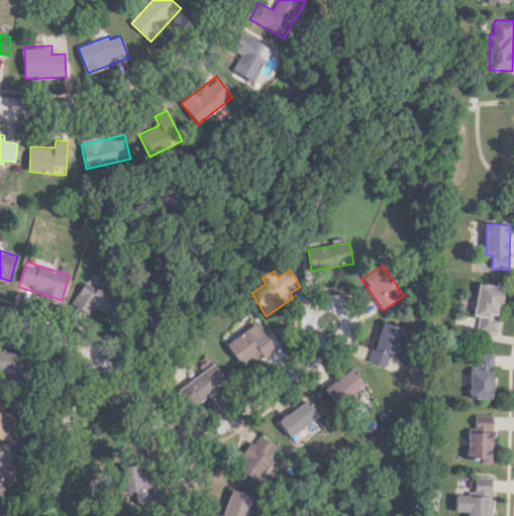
[(97,286),(95,289),(84,282),(71,305),(88,315),(93,307),(105,315),(116,297),(97,286)]
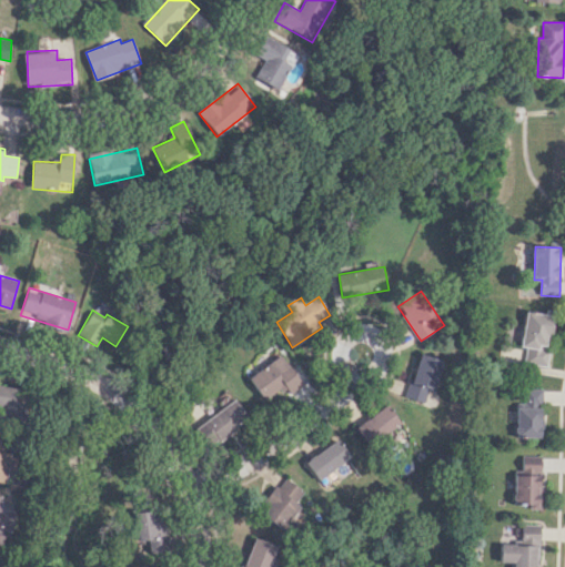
[(550,367),(552,351),(547,350),(552,315),(527,312),(523,347),(528,348),(526,364),(550,367)]
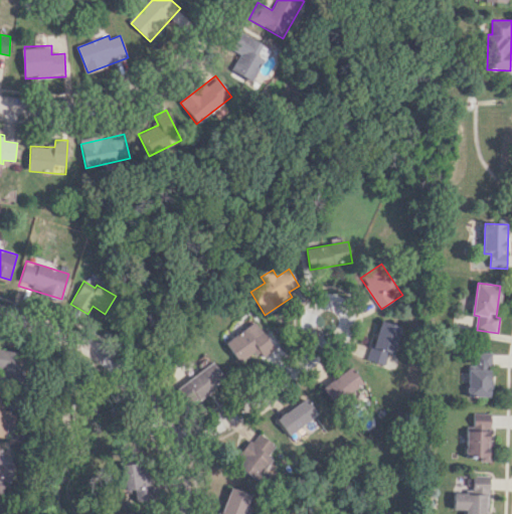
[(369,360),(389,366),(401,327),(381,321),(369,360)]
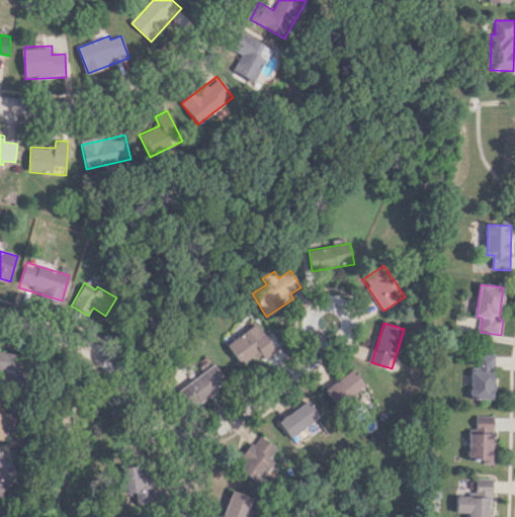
[(244,365),(257,355),(263,362),(278,350),(256,324),(229,345),(244,365)]
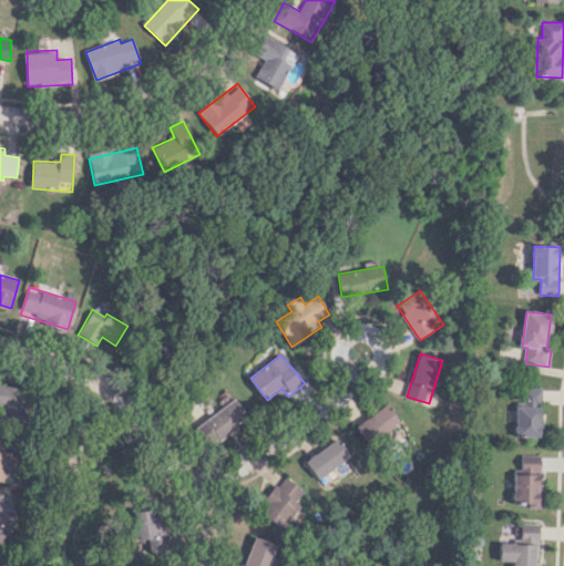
[(0,417),(20,419),(21,388),(0,386),(0,417)]
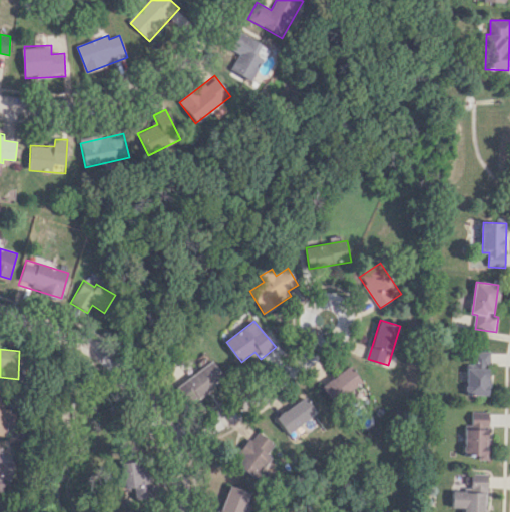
[(492,352),(471,352),(471,368),(491,368),(492,352)]
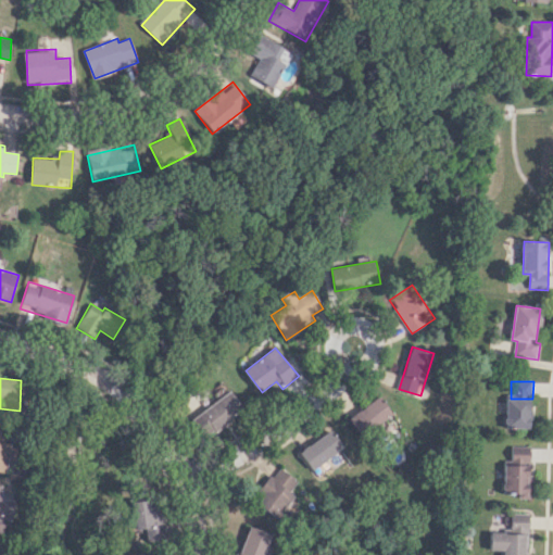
[(209,438),(247,411),(233,391),(195,419),(209,438)]
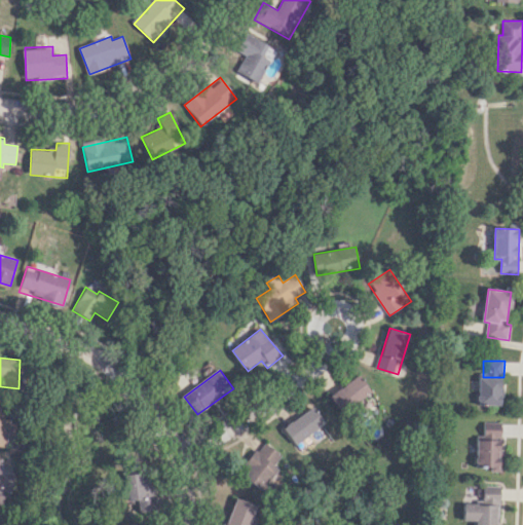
[(331,397),(344,414),(373,394),(360,375),(331,397)]
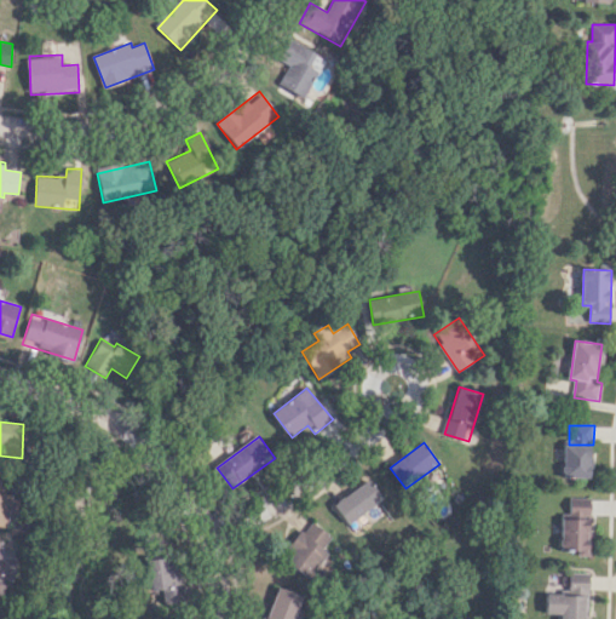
[(592,446),(565,446),(564,477),(591,477),(592,446)]
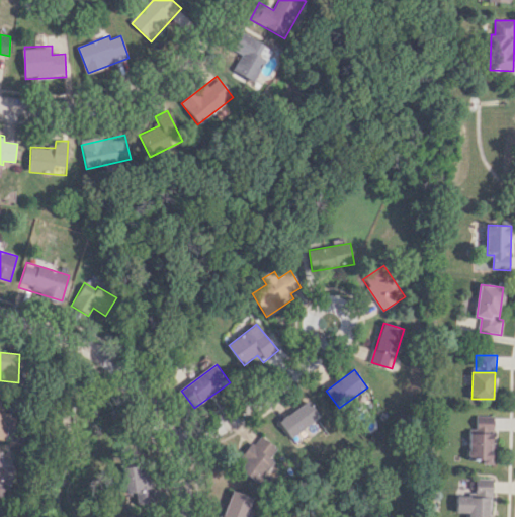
[(0,439),(6,440),(9,412),(4,411),(6,400),(0,399),(0,439)]
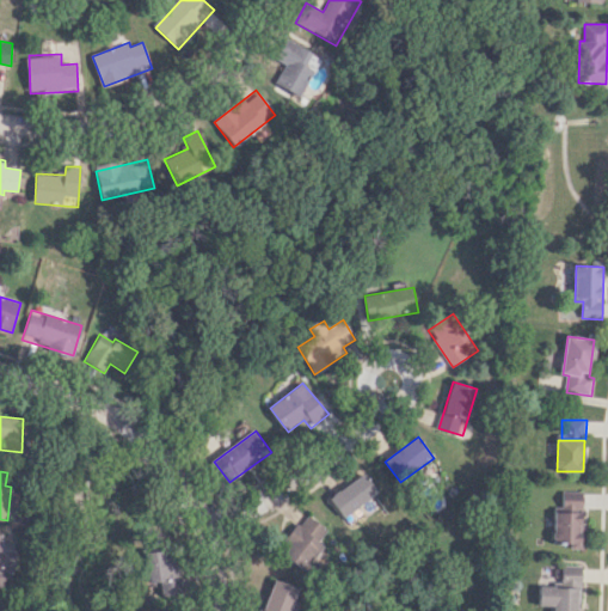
[(330,499),(350,527),(376,509),(370,500),(379,494),(364,474),(330,499)]
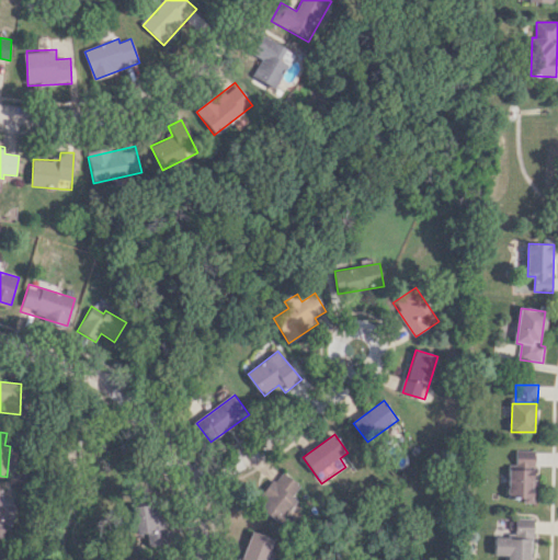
[(510,470),(510,499),(526,499),(526,503),(536,503),(536,452),(517,452),(517,470),(510,470)]
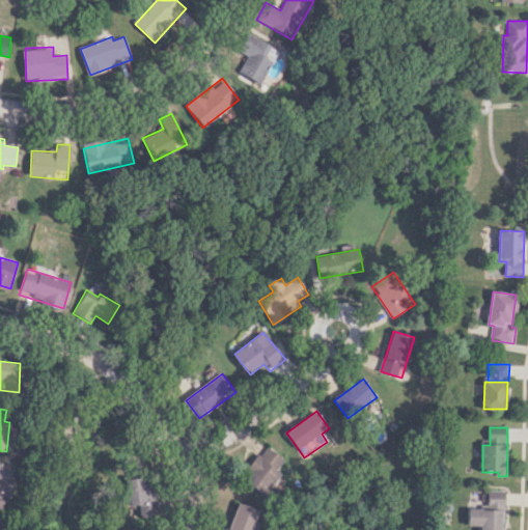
[(264,490),(267,485),(277,492),(285,478),(277,473),(286,459),(265,446),(245,477),(264,490)]
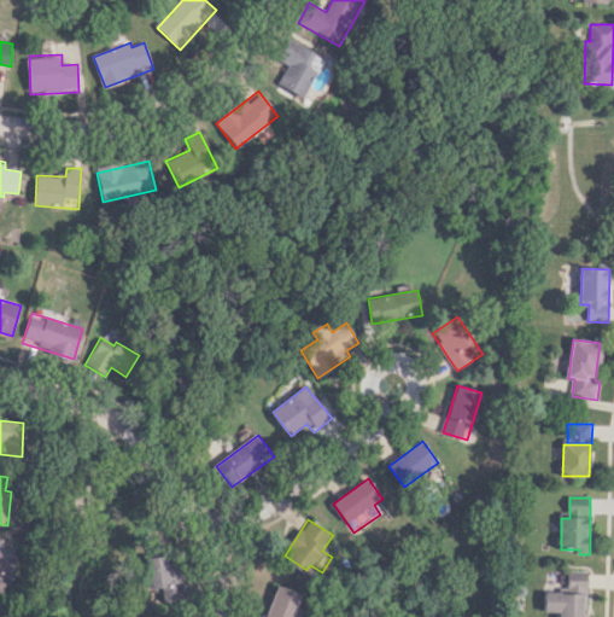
[(176,601),(175,557),(147,558),(150,592),(158,592),(158,603),(176,601)]
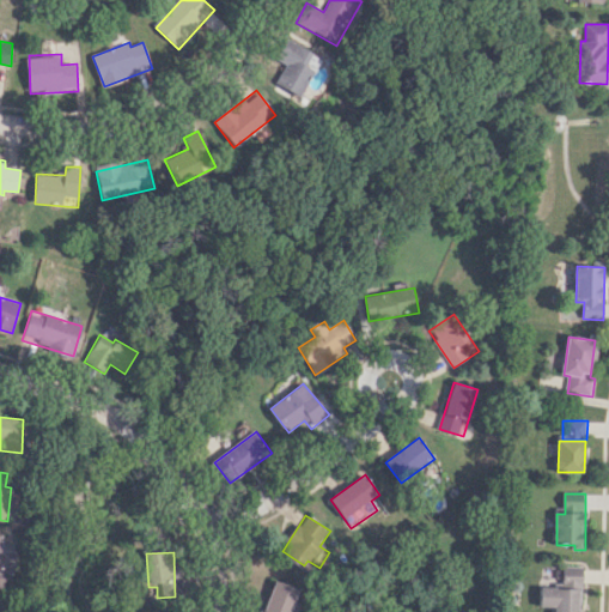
[(583,611),(583,568),(564,568),(565,587),(541,587),(541,607),(555,607),(554,611),(583,611)]
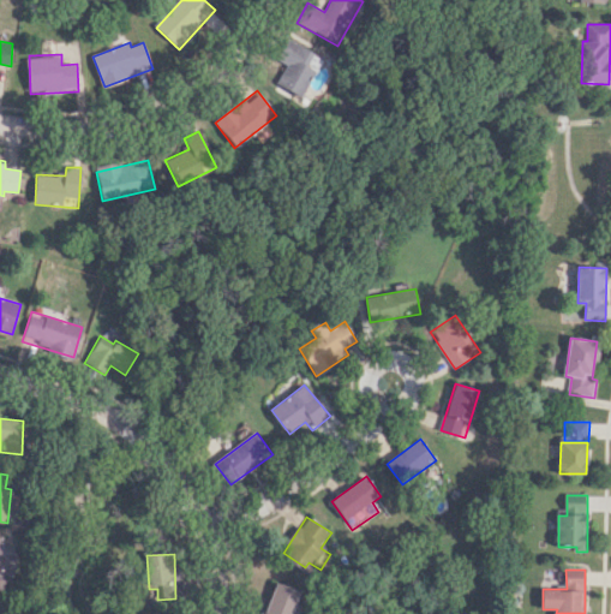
[(293,613),(301,590),(274,583),(263,613),(293,613)]
